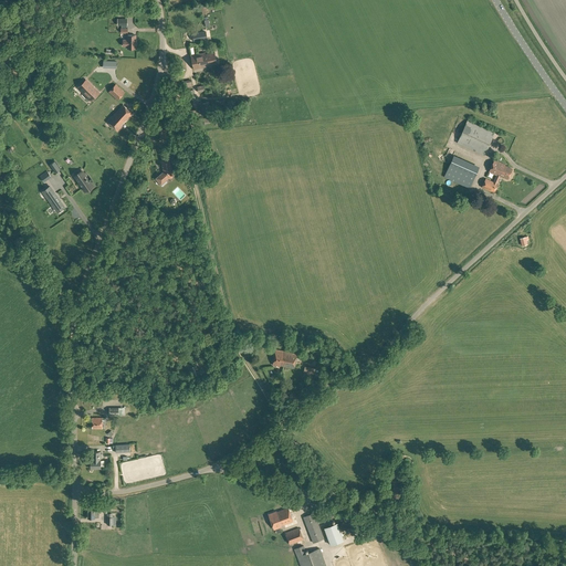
[(127,49),(136,49),(136,35),(127,35),(127,40),(123,40),(123,46),(127,46),(127,49)]
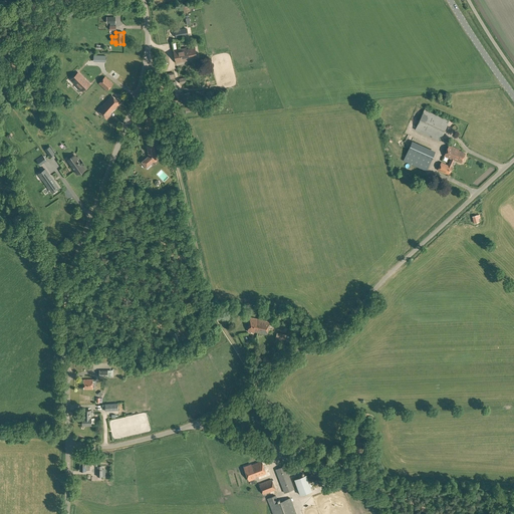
[(186,48),(180,49),(182,56),(186,55),(196,53),(195,47),(187,49),(186,48)]
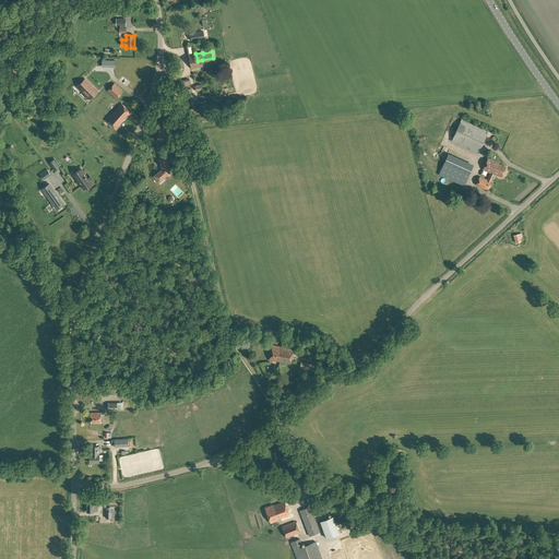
[(189,55),(191,68),(205,66),(205,63),(214,62),(213,58),(202,60),(198,61),(195,54),(189,55)]
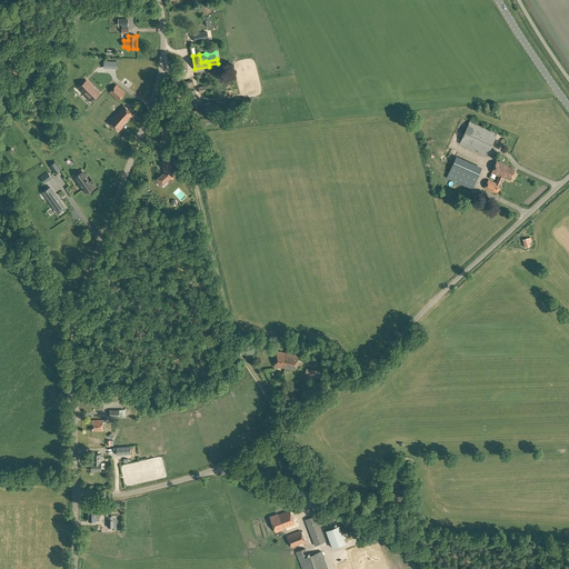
[(83,93),(91,101),(99,92),(87,80),(81,86),(86,90),(82,93),(83,93)]
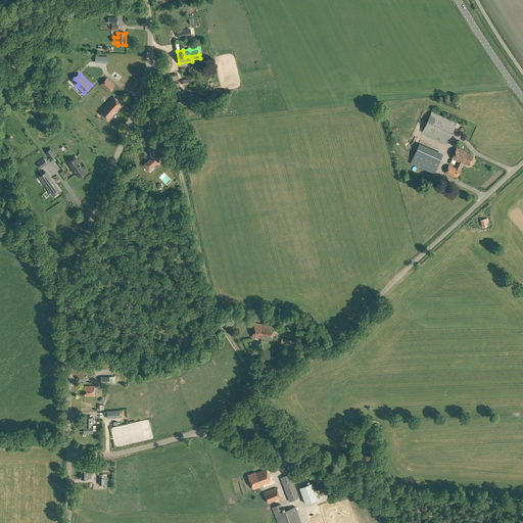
[(100,85),(108,92),(115,86),(106,78),(100,85)]
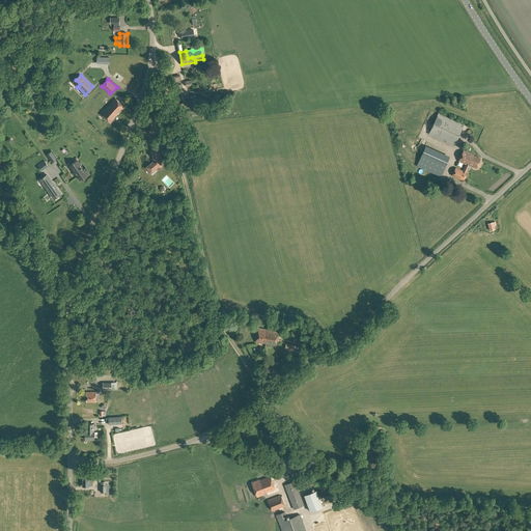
[(182,84),(173,85),(176,101),(185,99),(182,84)]
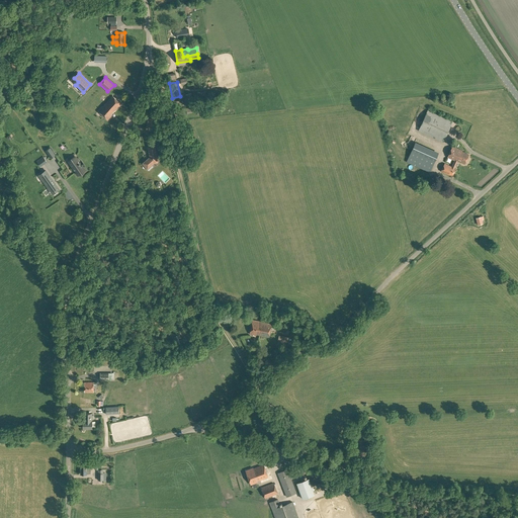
[(184,95),(186,105),(193,104),(191,94),(184,95)]
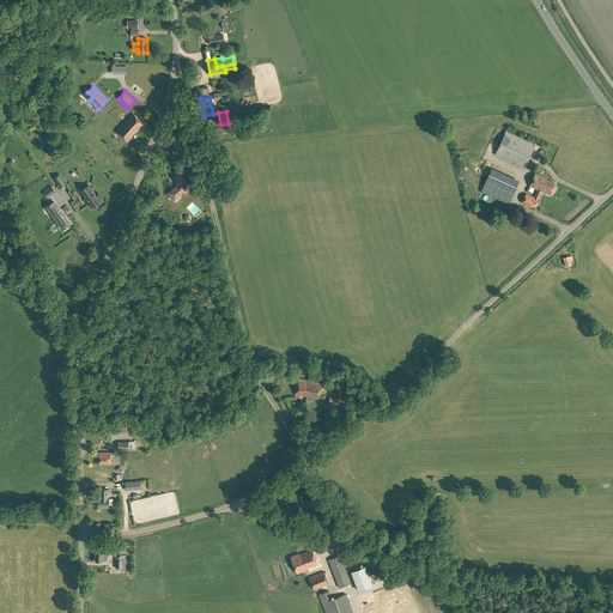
[(116,131),(127,141),(132,137),(144,123),(133,114),(121,127),(121,126),(116,131)]
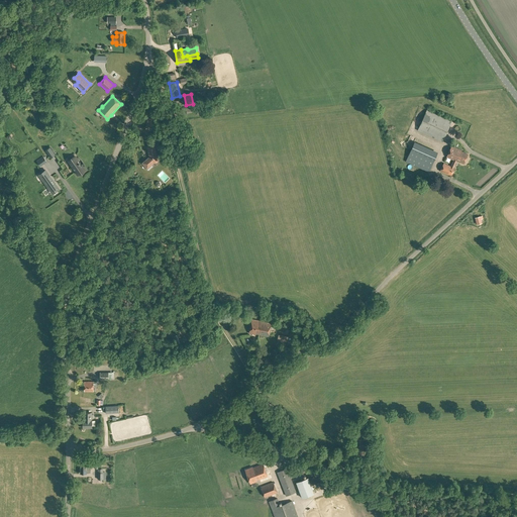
[(418,130),(442,141),(451,121),(426,110),(418,130)]
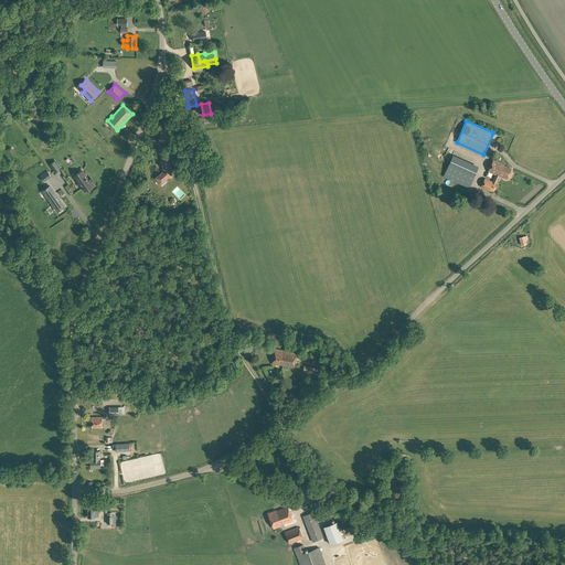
[(158,130),(160,139),(172,137),(171,127),(158,130)]
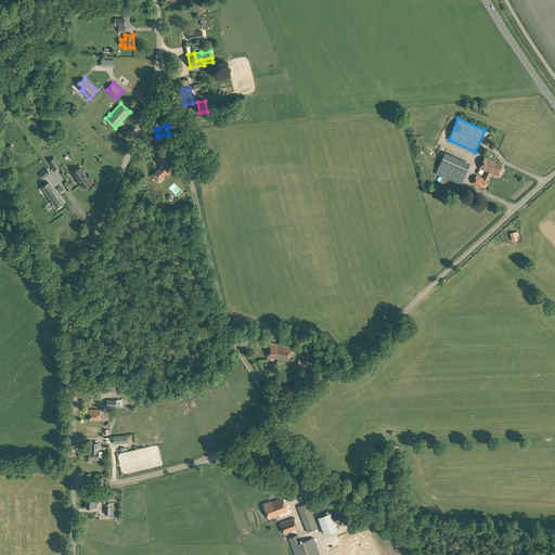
[(435,175),(460,186),(472,159),(447,149),(435,175)]
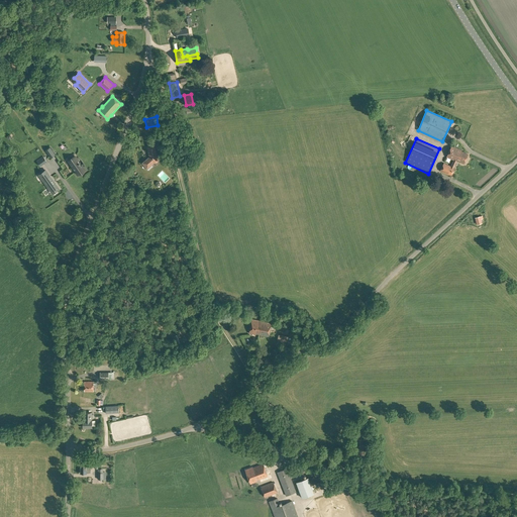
[(142,164),(147,170),(150,166),(153,163),(157,162),(159,158),(157,154),(154,144),(147,146),(149,157),(149,158),(146,161),(142,164)]
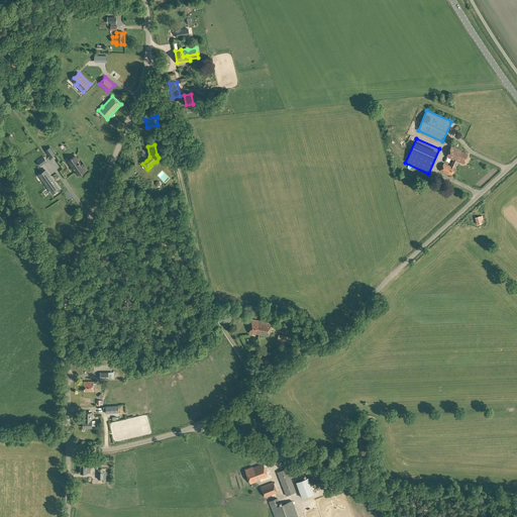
[(440,171),(451,176),(454,168),(453,168),(456,160),(463,164),(468,154),(460,150),(461,150),(451,145),(446,157),(453,160),(450,167),(443,163),(440,171)]
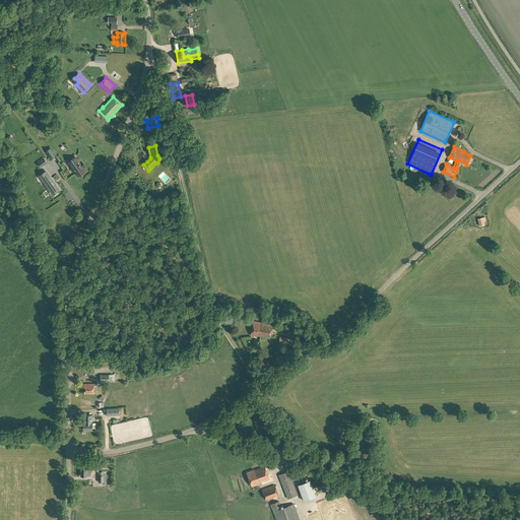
[(68,161),(78,176),(85,172),(75,157),(68,161)]
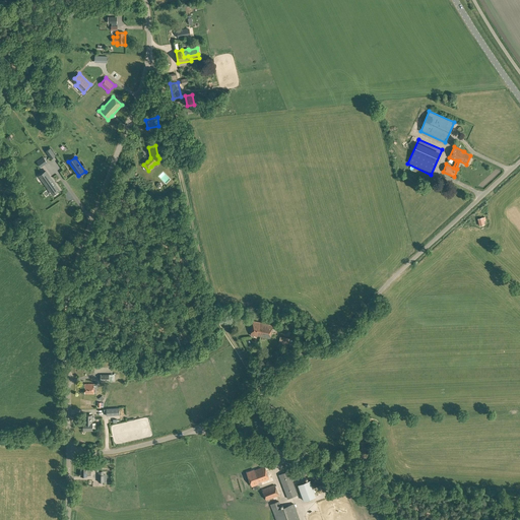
[(160,179),(165,183),(169,178),(166,174),(160,179)]
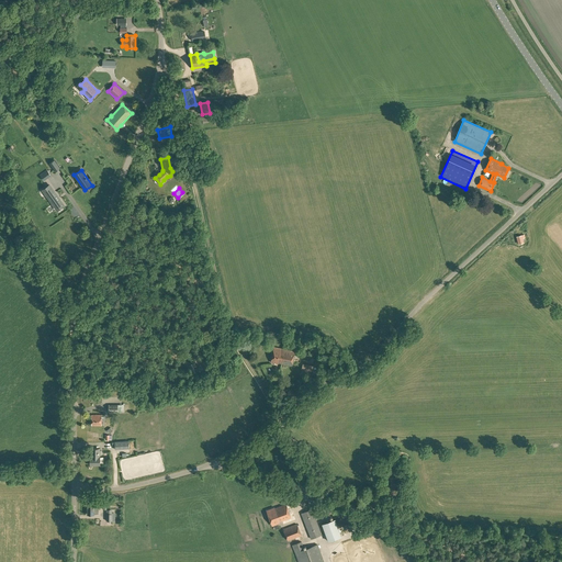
[(64,205),(55,192),(47,197),(57,210),(64,205)]
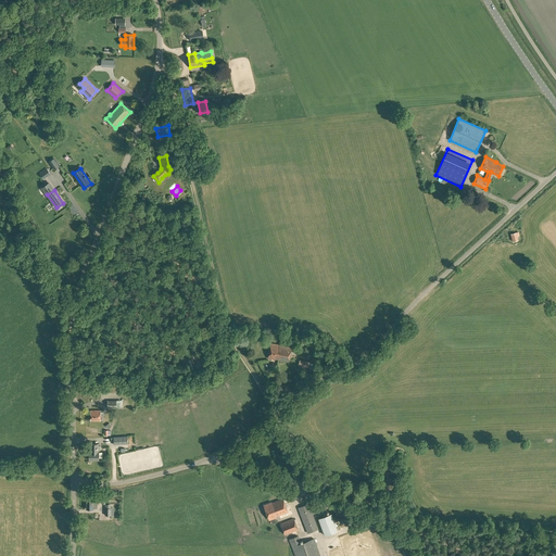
[(275,358),(289,362),(291,348),(279,345),(270,343),(267,358),(275,359),(275,358)]
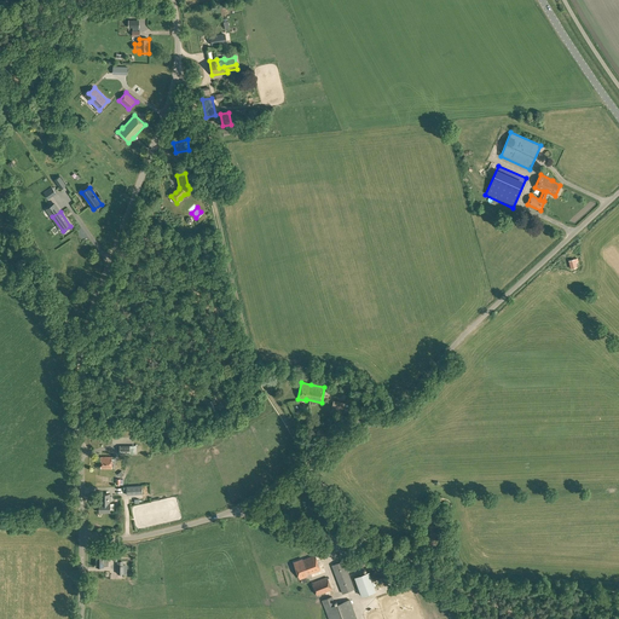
[(100,468),(111,468),(111,457),(100,457),(100,468)]
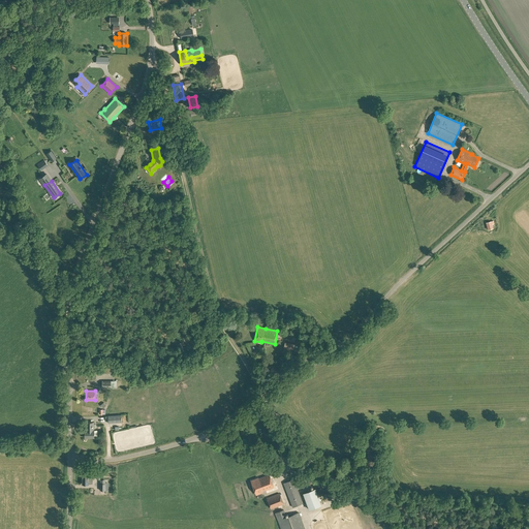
[(85,438),(94,438),(94,429),(93,429),(93,428),(95,428),(95,424),(94,424),(94,422),(86,422),(86,429),(85,429),(85,438)]
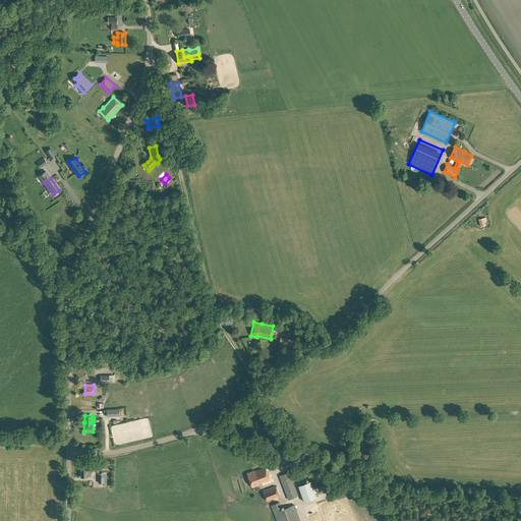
[(80,476),(87,477),(87,476),(92,476),(92,469),(88,469),(88,467),(80,466),(80,476)]
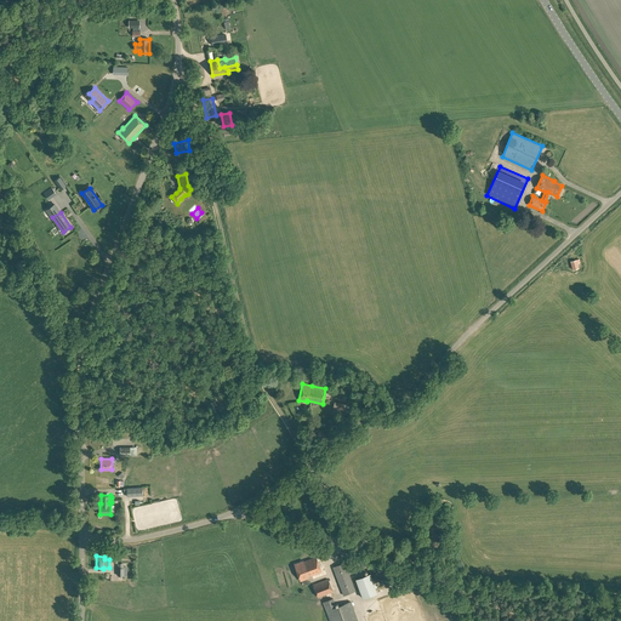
[(295,564),(301,581),(308,577),(308,576),(324,570),(319,556),(303,562),(303,560),(295,564)]
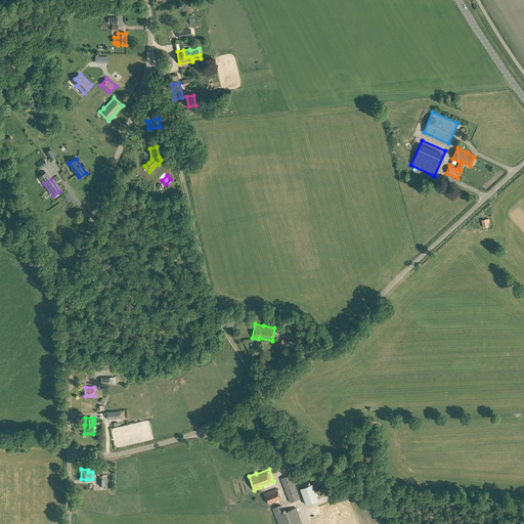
[(293,476),(297,487),(301,486),(297,474),(293,476)]
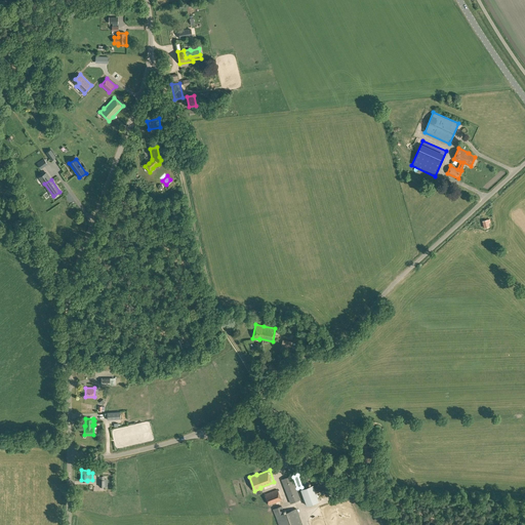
[(281,480),(290,503),(300,499),(291,476),(281,480)]
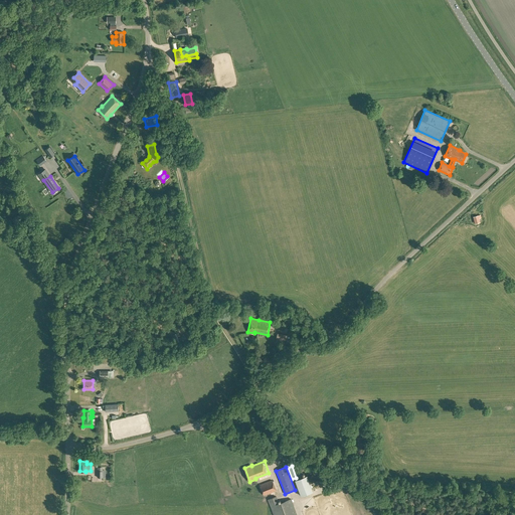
[(295,480),(301,496),(312,491),(307,476),(295,480)]
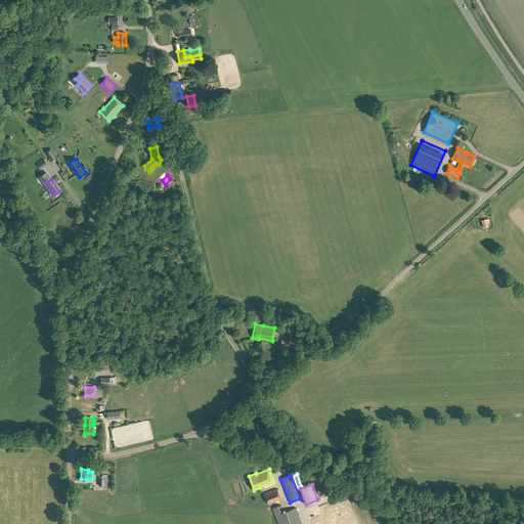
[(264,493),(268,504),(280,499),(276,489),(264,493)]
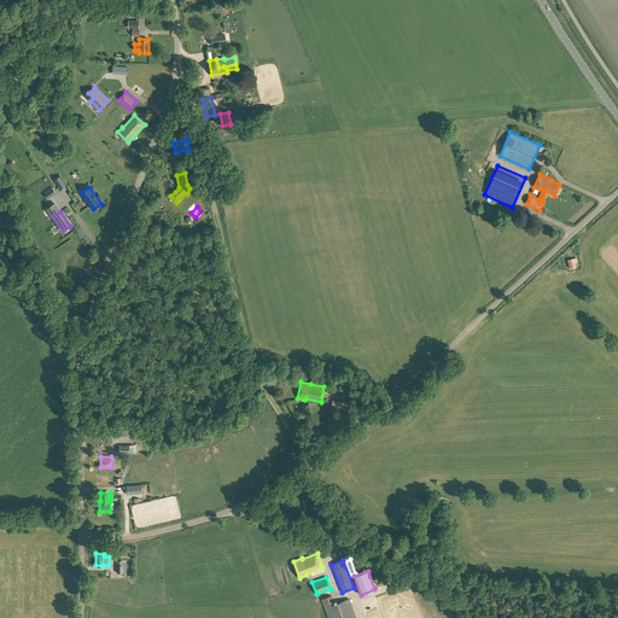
[(321,599),(328,617),(356,617),(349,599),(334,605),(331,595),(321,599)]
